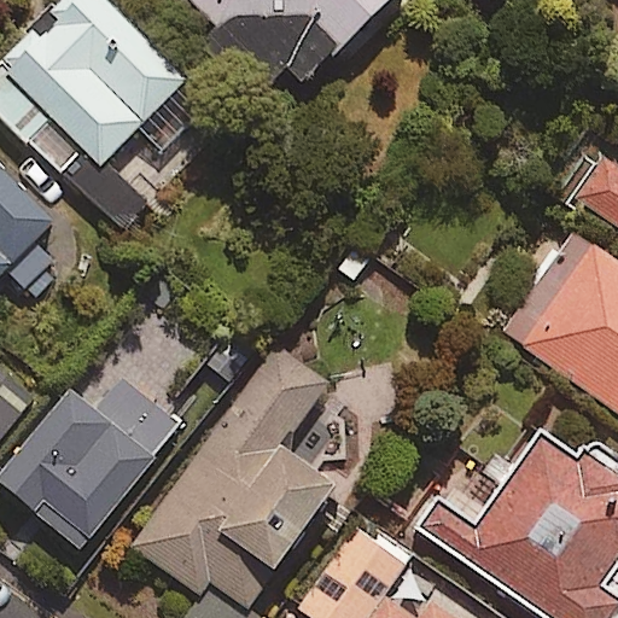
[(205,103),(98,0),(57,0),(0,59),(0,117),(115,228),(140,203),(99,163),(133,127),(158,152),(205,103)]
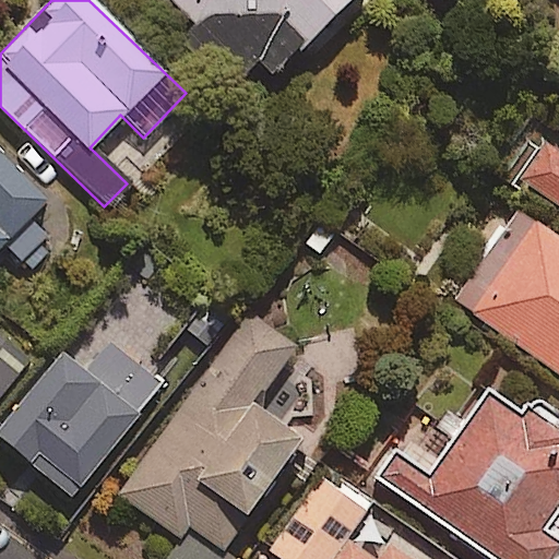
[(170,0),(238,69),(248,59),(266,76),(344,0),(170,0)]
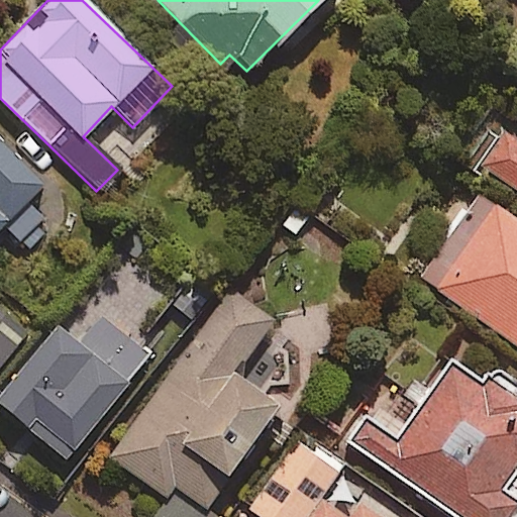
[(516,125),(510,120),(480,164),(516,190),(516,125)]
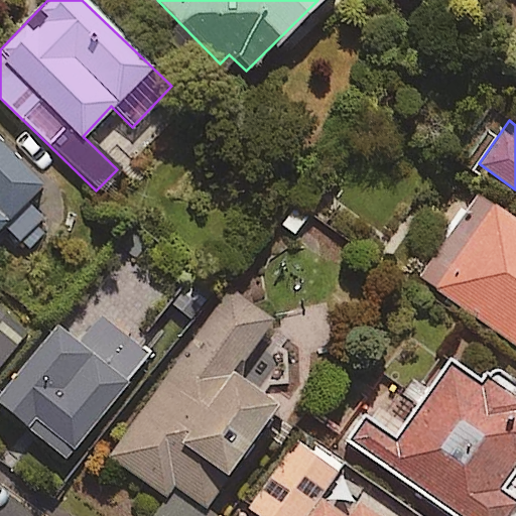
[(40,185),(0,143),(0,226),(2,225),(24,247),(47,224),(24,201),(40,185)]
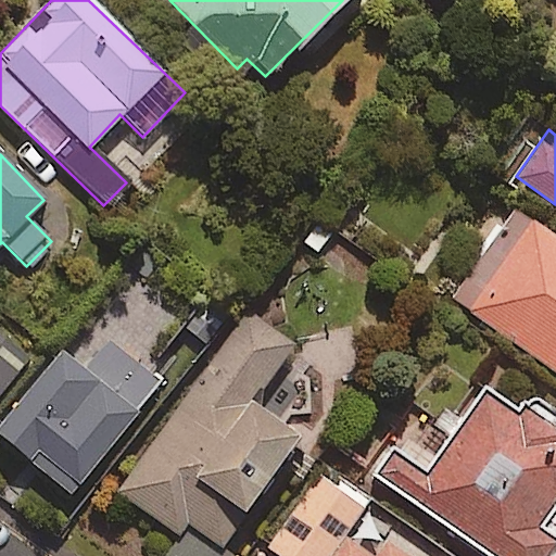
[(555,238),(516,210),(453,299),(555,371),(555,238)]
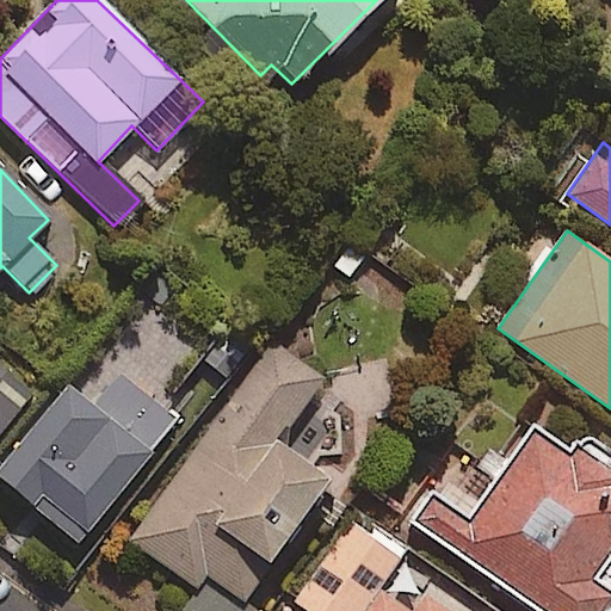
[(207,350),(155,308),(81,397),(65,384),(0,464),(0,481),(75,543),(174,421),(176,389),(207,350)]
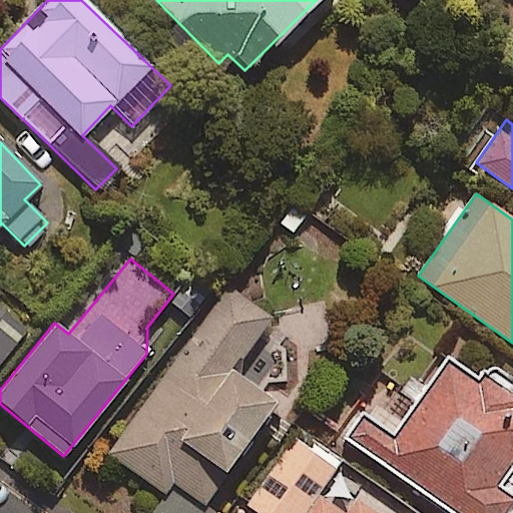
[(269,318),(226,289),(108,455),(166,496),(154,512),(208,512),(198,506),(272,403),(229,373),(269,318)]
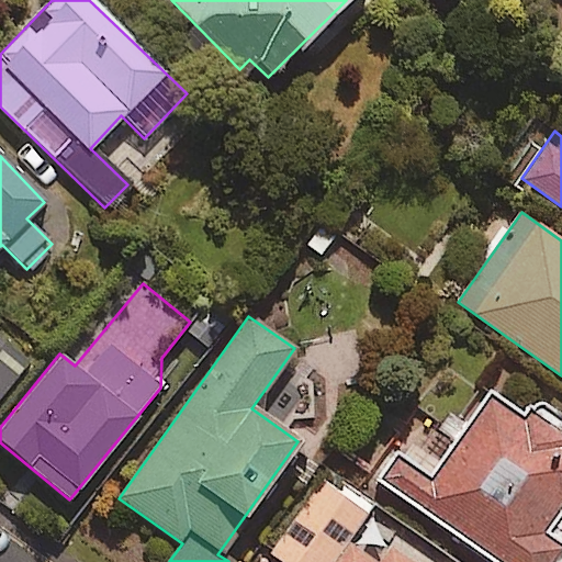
[(0,397),(19,375),(0,360),(0,397)]
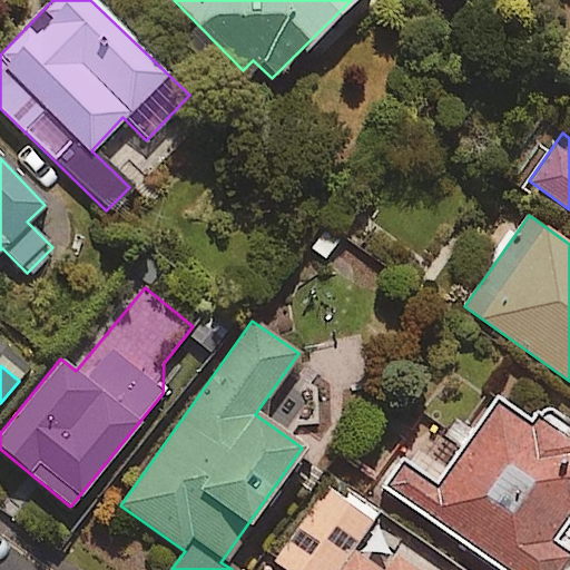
[(569,451),(495,399),(450,463),(415,439),(382,487),(499,569),(564,569),(569,562),(569,451)]
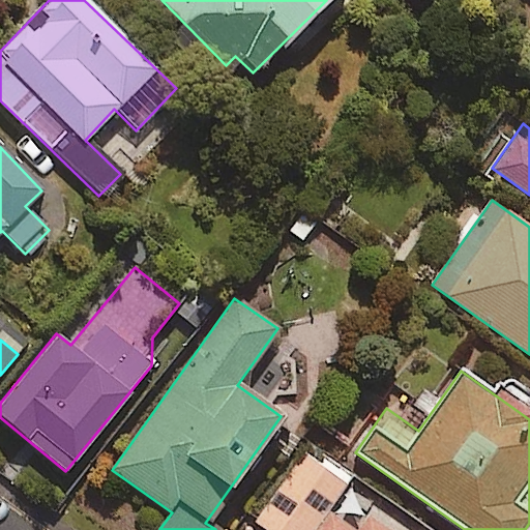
[(347,481),(304,452),(255,523),(264,529),(419,529),(379,501),(358,529),(352,529),(326,511),(347,481)]
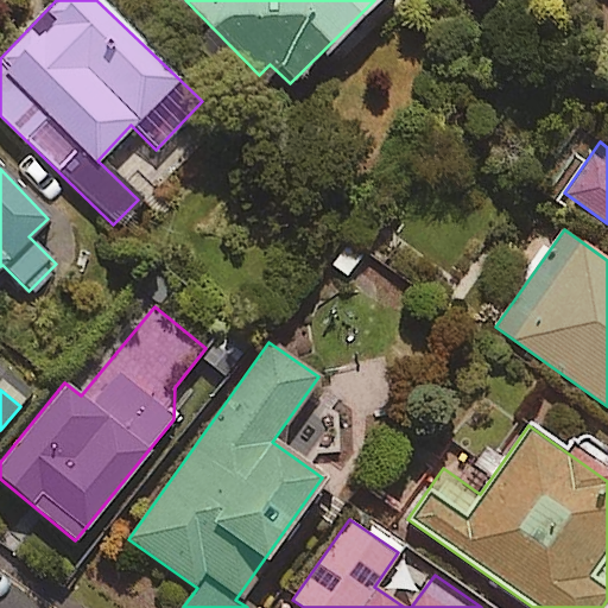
All buildings are outlined.
